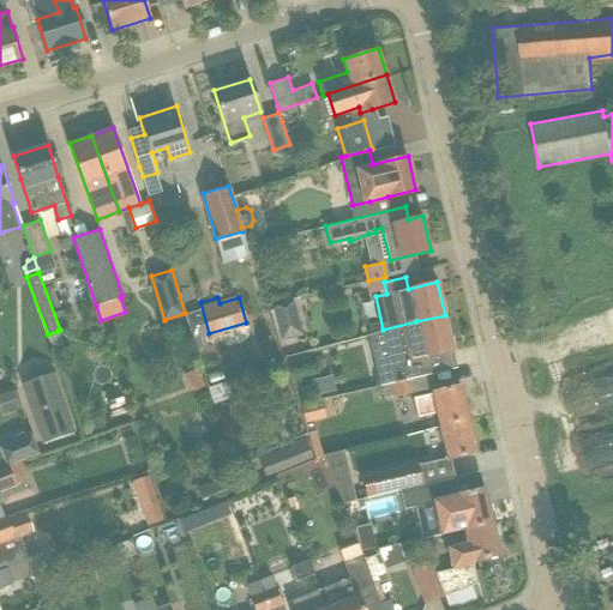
[(281,333),(300,328),(294,302),(274,307),(281,333)]
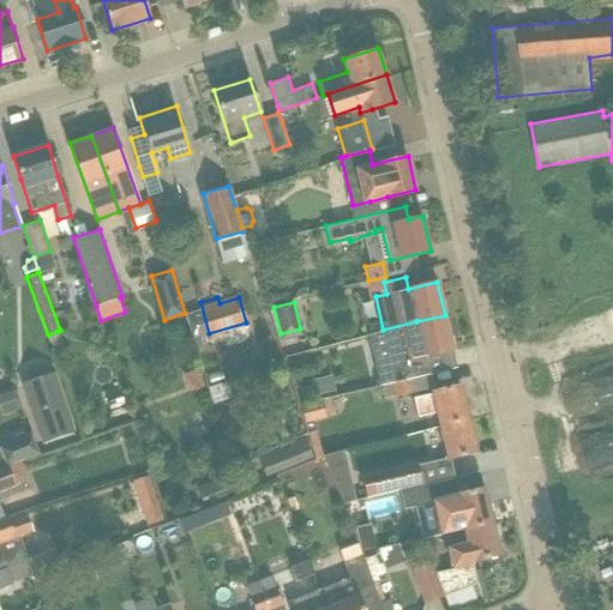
[(391,381),(433,372),(430,354),(452,349),(445,315),(416,321),(383,330),(389,356),(376,358),(382,384),(383,384),(391,381)]
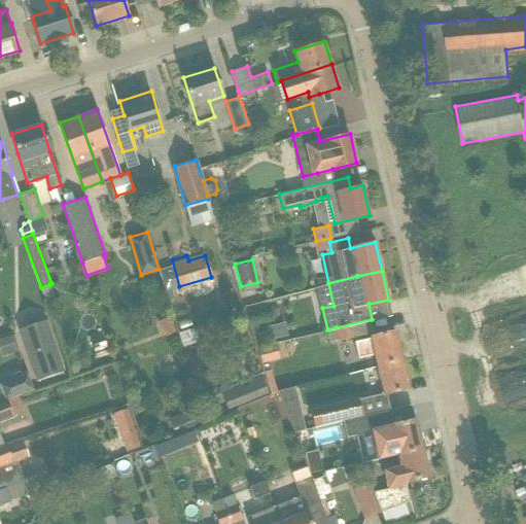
[(49,284),(41,287),(45,299),(54,295),(49,284)]
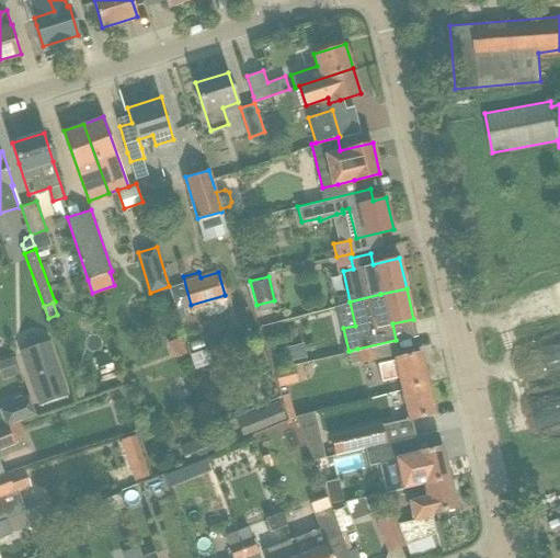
[(396,340),(357,349),(361,361),(361,362),(399,353),(396,340)]
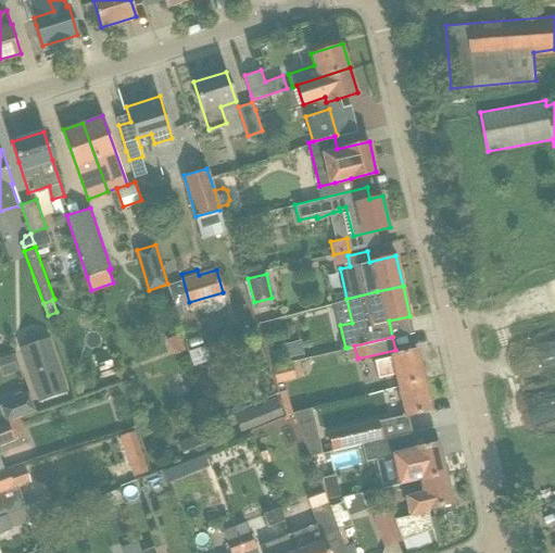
[(21,348),(39,401),(67,391),(49,338),(21,348)]
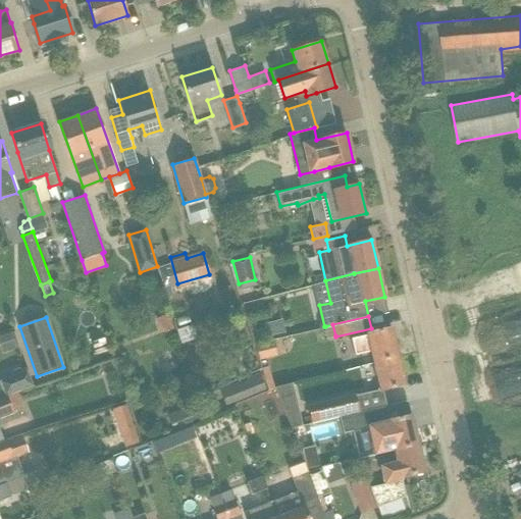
[(266,327),(257,329),(258,338),(285,331),(282,318),(265,322),(266,327)]
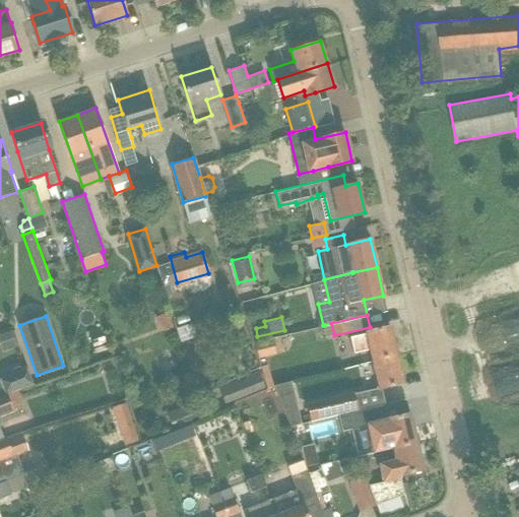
[(174,327),(178,342),(194,336),(190,322),(174,327)]
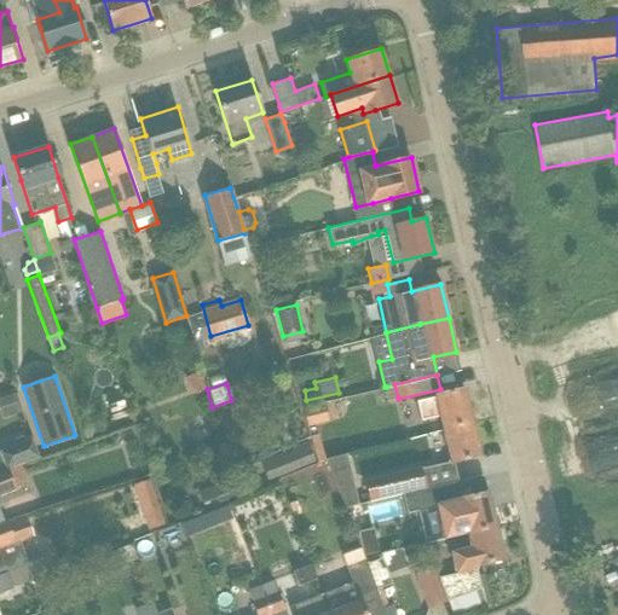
[(394,384),(386,387),(388,400),(398,398),(394,384)]
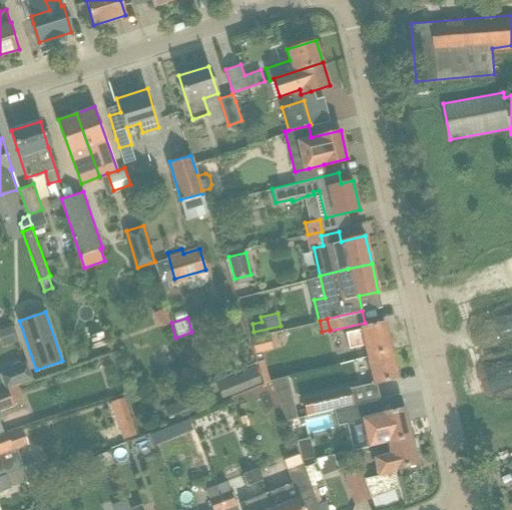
[(366,344),(368,355),(392,350),(385,322),(362,328),(362,329),(346,332),(350,348),(366,344)]
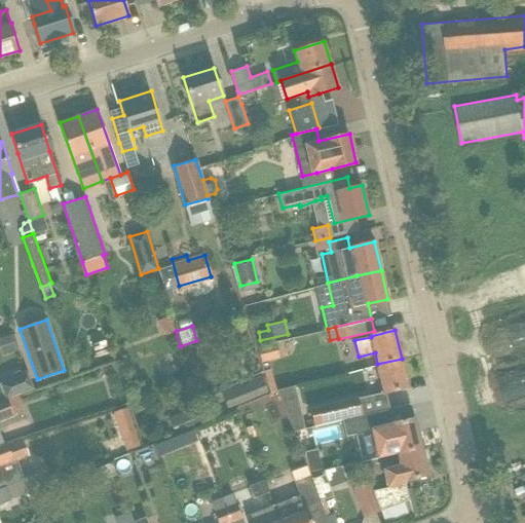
[(10,332),(0,336),(0,339),(5,352),(16,348),(10,332)]
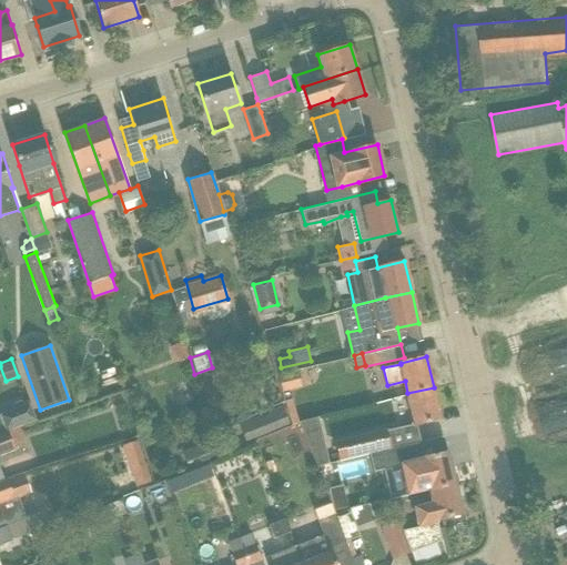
[(441,419),(434,387),(407,393),(393,396),(400,427),(441,419)]
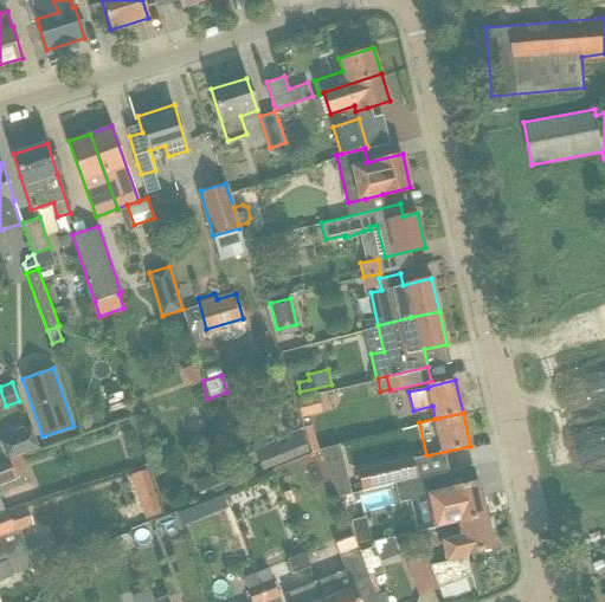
[(23,426),(15,428),(13,433),(14,435),(0,440),(0,441),(6,458),(39,446),(32,428),(27,429),(27,427),(23,426)]
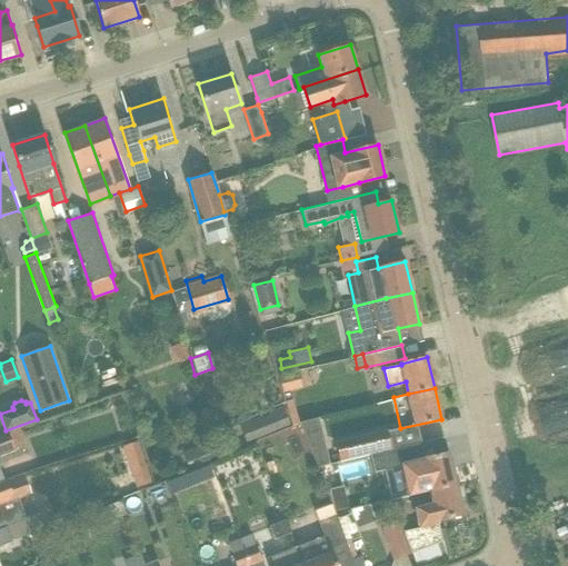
[(239,425),(215,435),(222,454),(247,444),(239,425)]
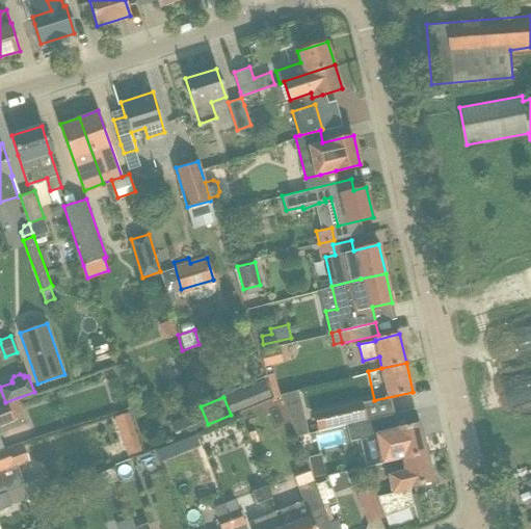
[(367,419),(363,400),(315,413),(319,430),(367,419)]
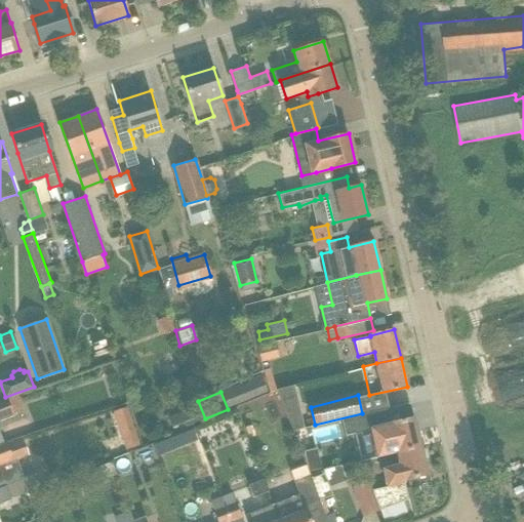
[(0,399),(0,419),(13,414),(7,397),(0,399)]
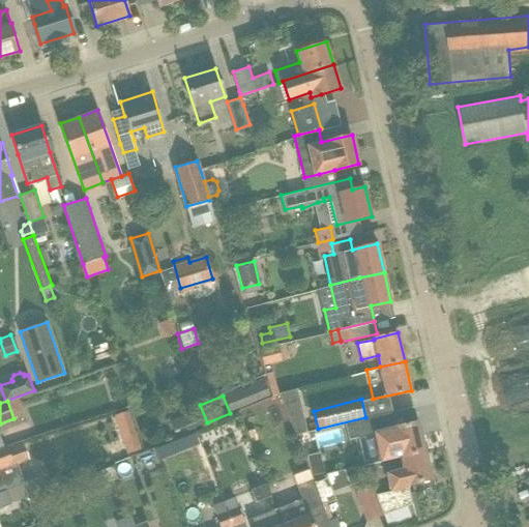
[(115,414),(127,452),(141,448),(128,410),(115,414)]
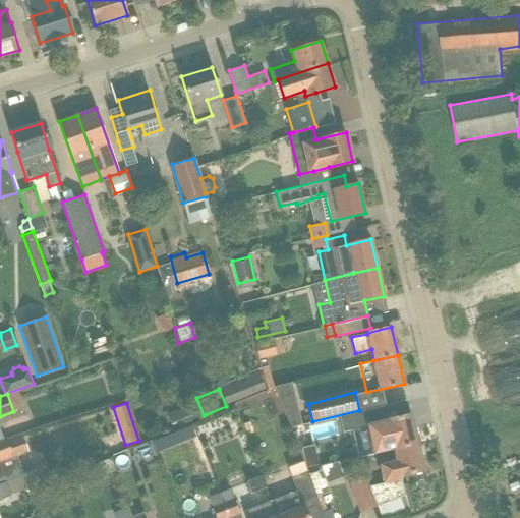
[(390,436),(393,448),(417,443),(411,414),(386,420),(385,416),(394,414),(392,403),(340,415),(341,415),(296,425),(298,439),(307,437),(306,434),(355,423),(371,419),(376,439),(390,436)]
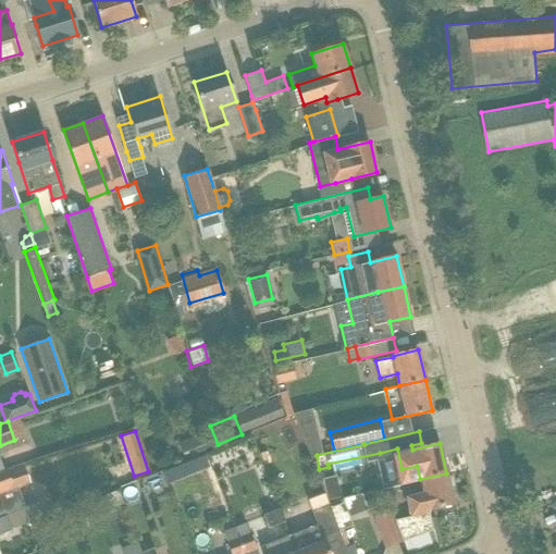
[(0,517),(27,508),(26,505),(26,506),(19,487),(31,482),(24,463),(0,471),(0,517)]
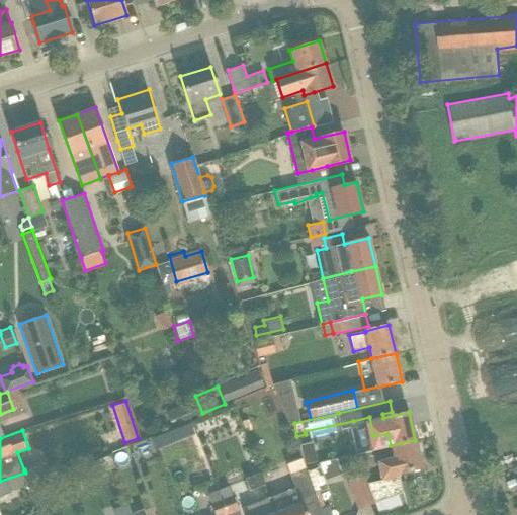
[(415,440),(391,445),(394,456),(376,460),(381,479),(368,482),(365,475),(349,481),(359,508),(403,491),(399,474),(422,467),(415,440)]
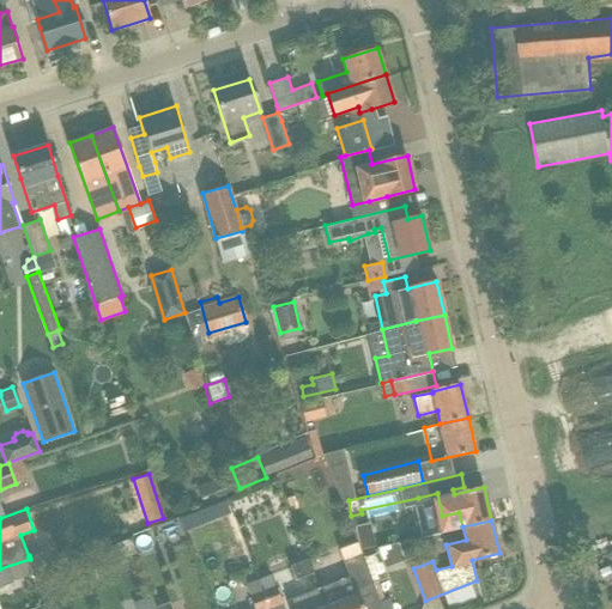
[(350,576),(317,588),(326,608),(362,608),(356,589),(374,583),(364,558),(363,558),(362,553),(357,539),(339,544),(344,560),(350,576)]
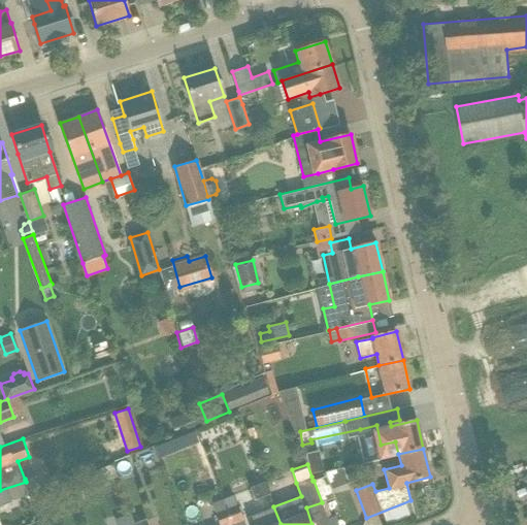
[(46,484),(42,472),(25,479),(26,482),(29,490),(46,484)]
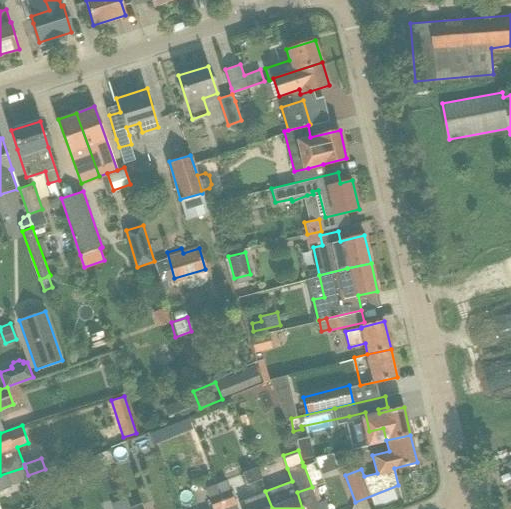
[(317,461),(304,466),(312,487),(324,482),(317,461)]
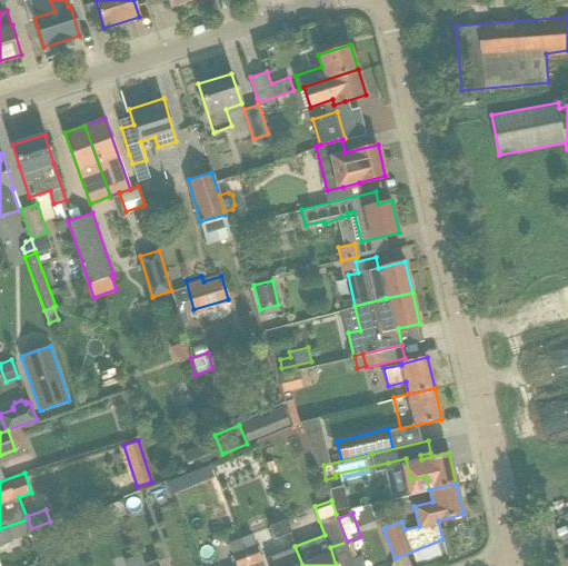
[(270,525),(275,538),(291,532),(286,518),(270,525)]
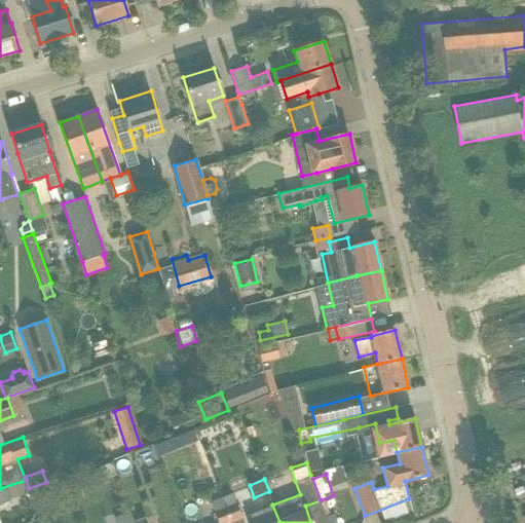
[(0,488),(0,503),(11,499),(11,497),(29,491),(29,490),(30,490),(29,488),(26,480),(0,488)]
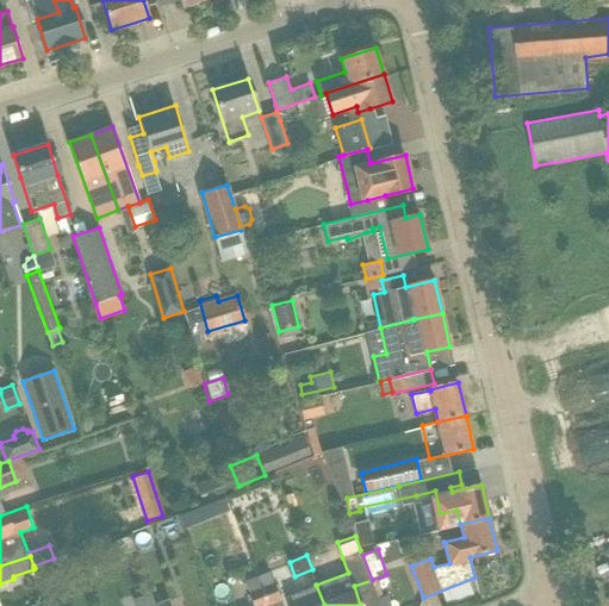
[(51,562),(38,574),(50,586),(62,574),(51,562)]
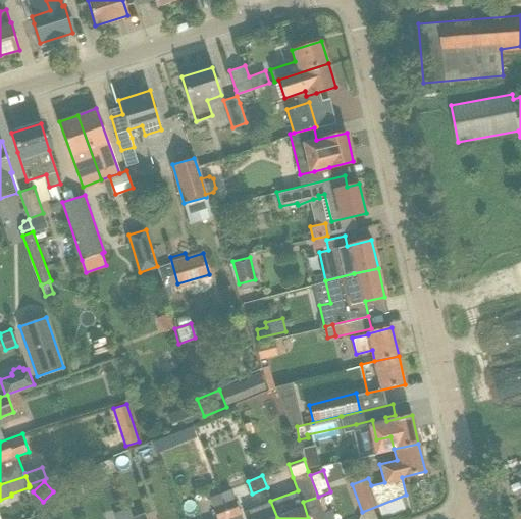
[(229,488),(220,491),(229,518),(243,518),(241,514),(240,514),(229,488)]
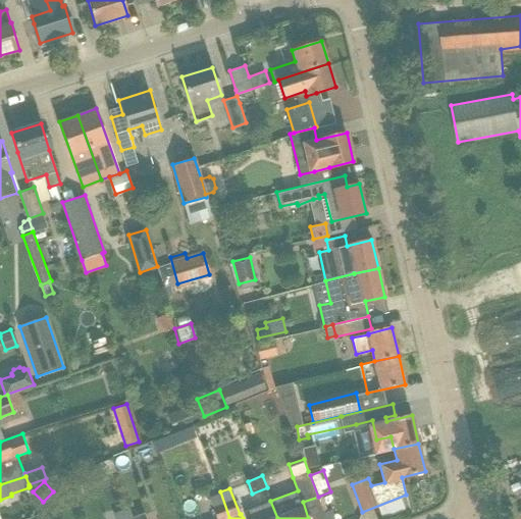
[(229,518),(220,491),(209,497),(218,518),(229,518)]
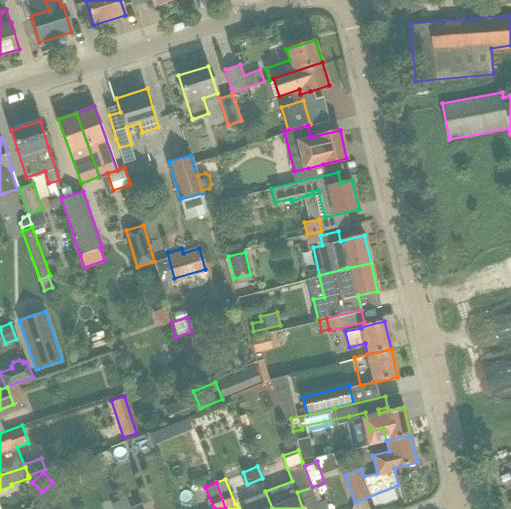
[(272,508),(265,491),(240,500),(243,508),(272,508)]
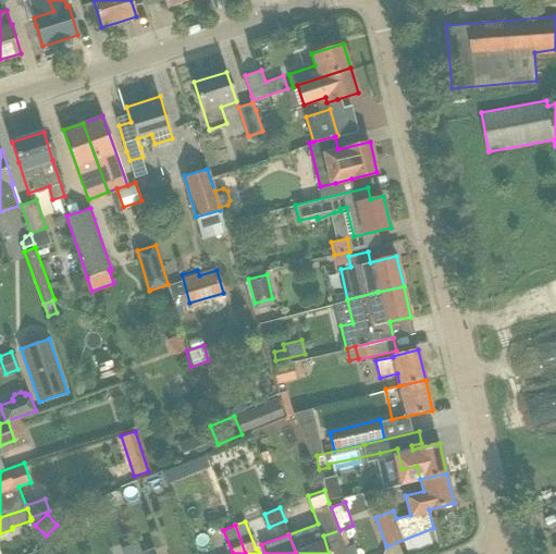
[(358,553),(355,543),(345,546),(348,553),(358,553)]
